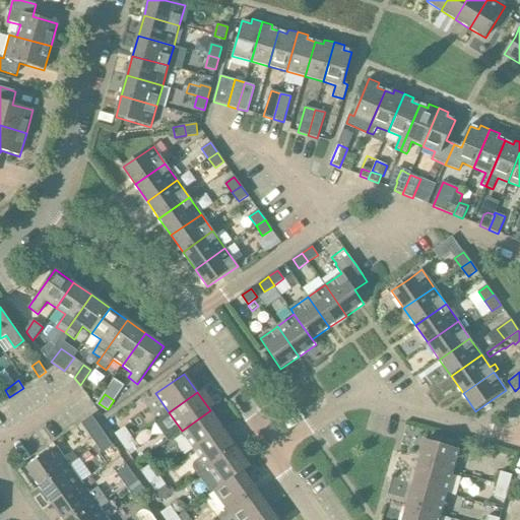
[(194,449),(223,430),(210,410),(182,431),(194,449)]
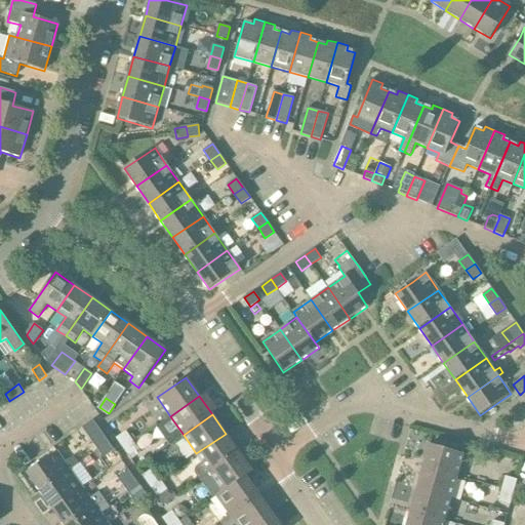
[(82,427),(92,442),(97,449),(109,442),(92,419),(82,427)]
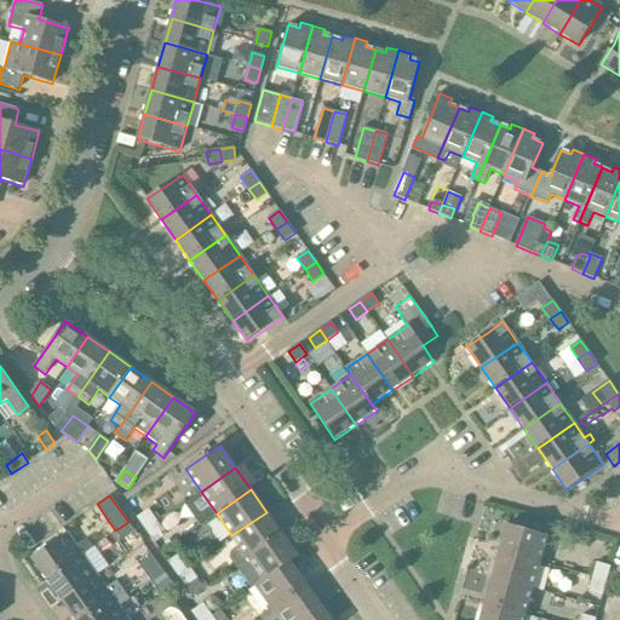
[(148,510),(137,517),(145,530),(158,522),(148,510)]
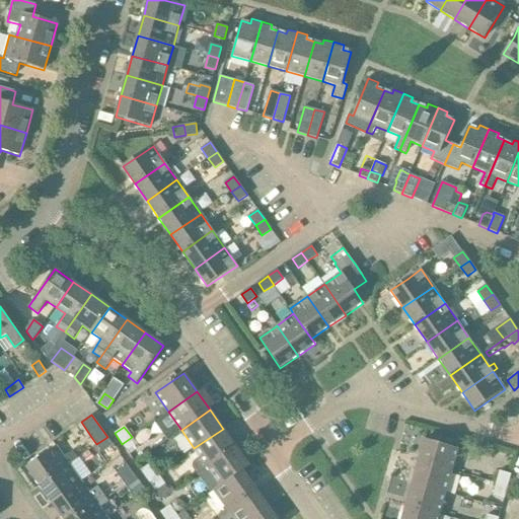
[(193,468),(197,474),(235,447),(223,429),(194,448),(201,457),(195,461),(194,462),(193,465),(193,468)]
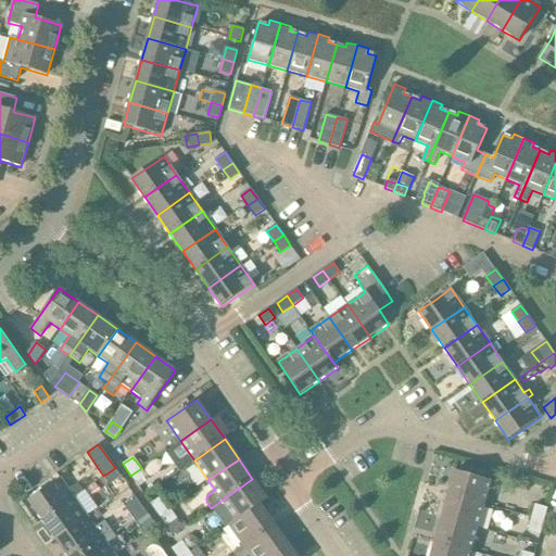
[(115,468),(103,476),(110,484),(105,487),(111,494),(126,483),(115,468)]
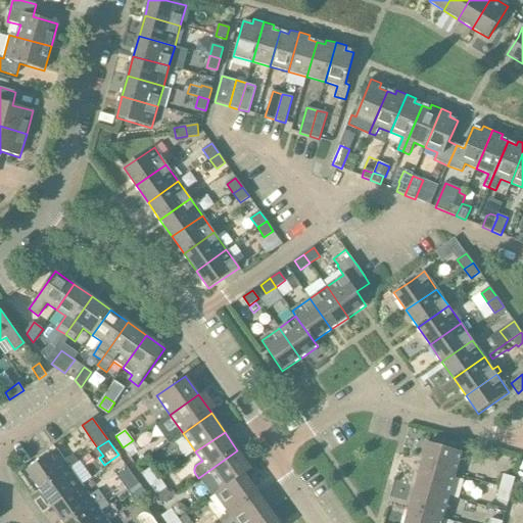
[(140,450),(133,440),(123,447),(131,458),(140,450)]
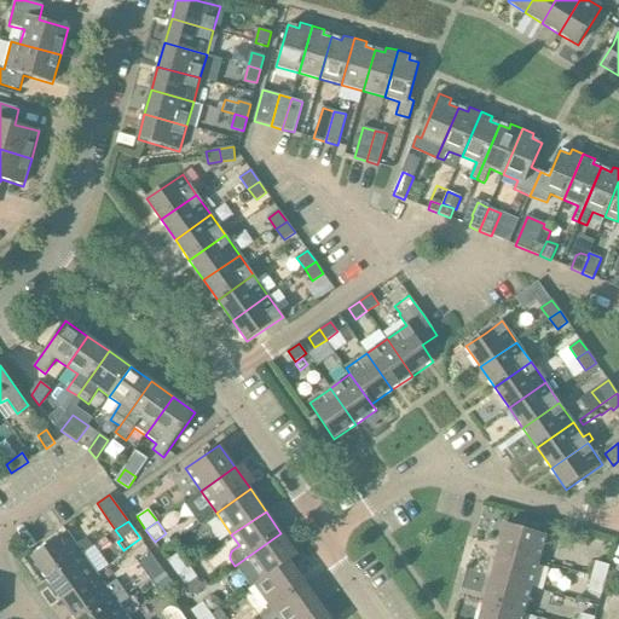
[(498,550),(539,562),(547,536),(505,525),(498,550)]
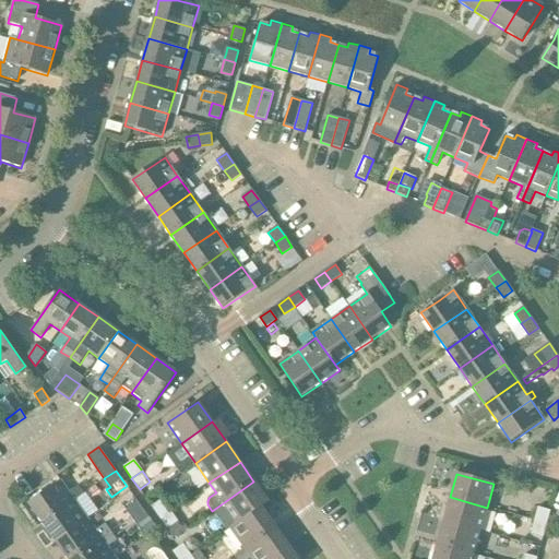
[(74,500),(74,501),(82,495),(78,488),(69,494),(60,480),(28,503),(43,523),(74,500)]
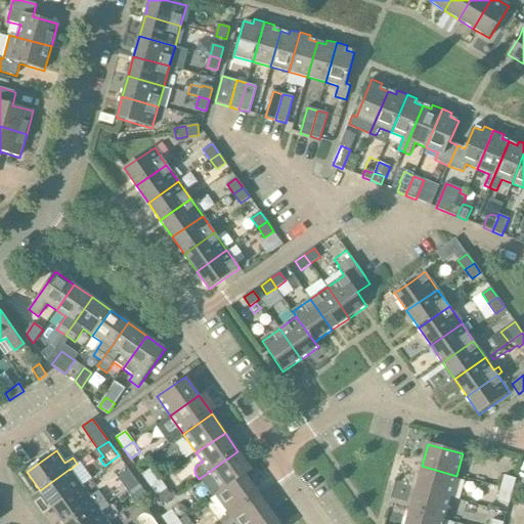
[(216,482),(222,490),(245,475),(245,476),(252,471),(237,451),(199,479),(206,489),(216,482)]
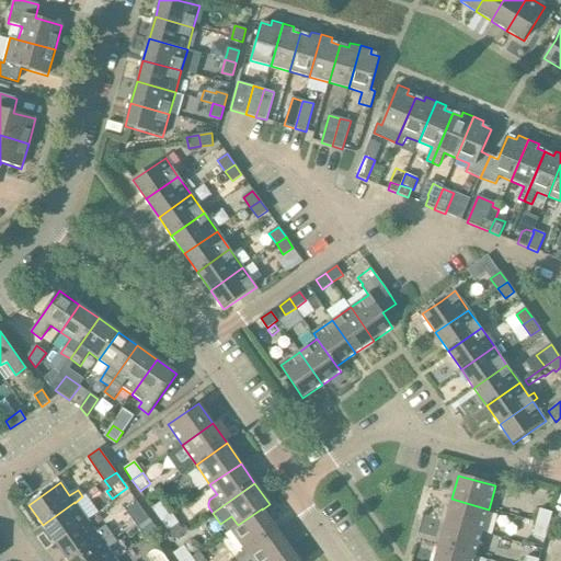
[(451,499),(445,523),(481,533),(489,510),(451,499)]
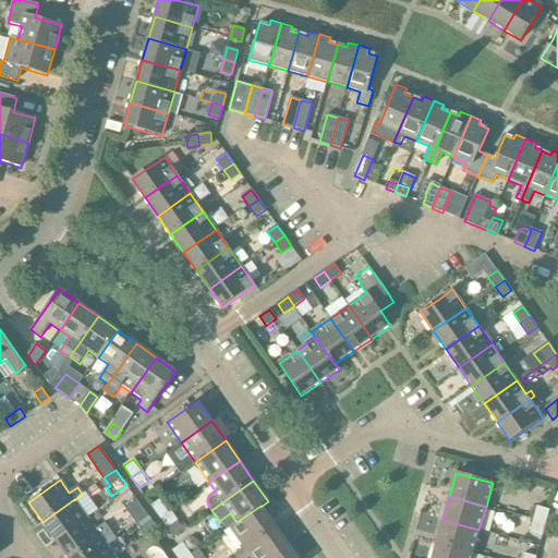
[(87,519),(74,500),(74,499),(43,522),(56,541),(87,519)]
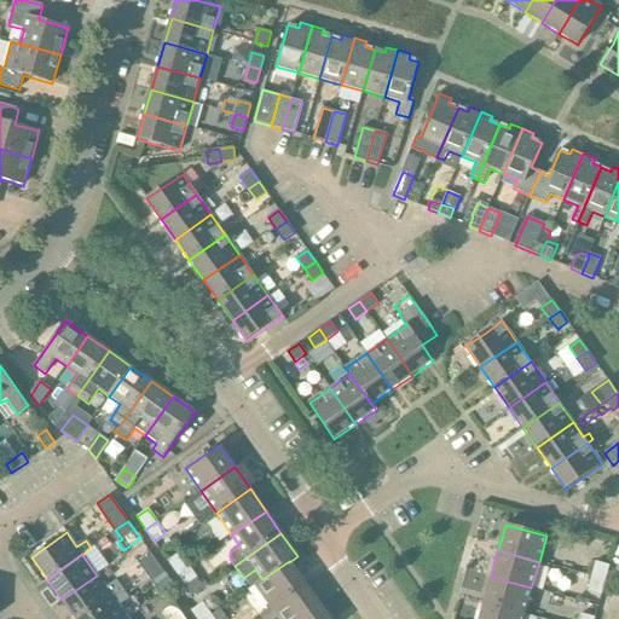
[(168,561),(177,573),(189,566),(180,554),(168,561)]
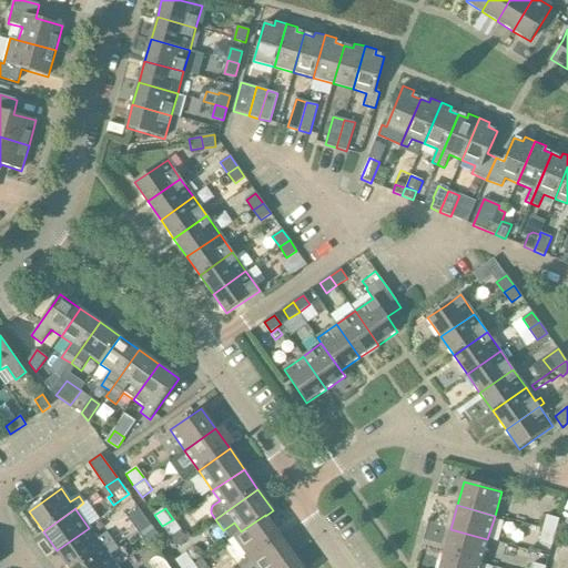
[(127,530),(133,526),(145,517),(140,509),(121,523),(127,530)]
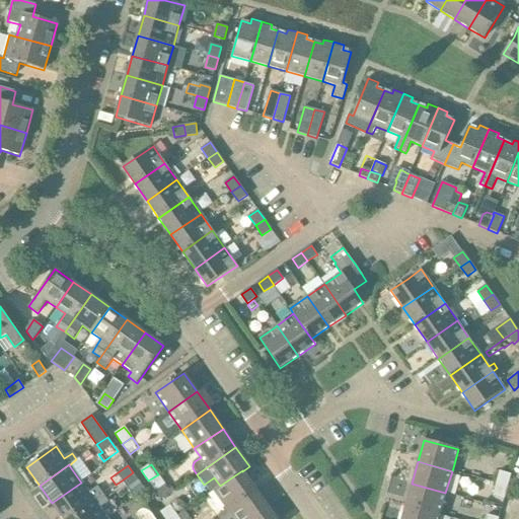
[(255,489),(242,471),(242,470),(220,486),(214,491),(226,509),(255,489)]
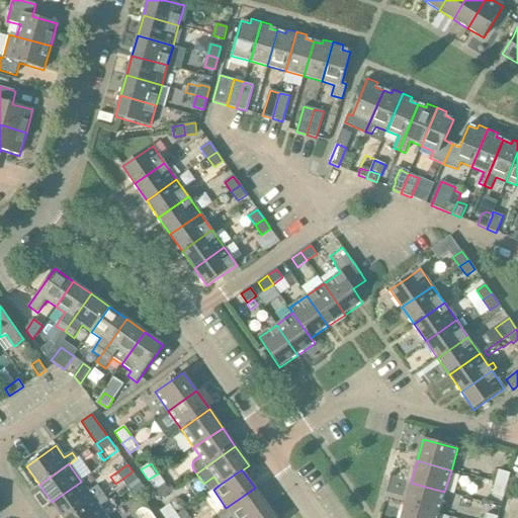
[(499,470),(495,483),(507,487),(510,473),(499,470)]
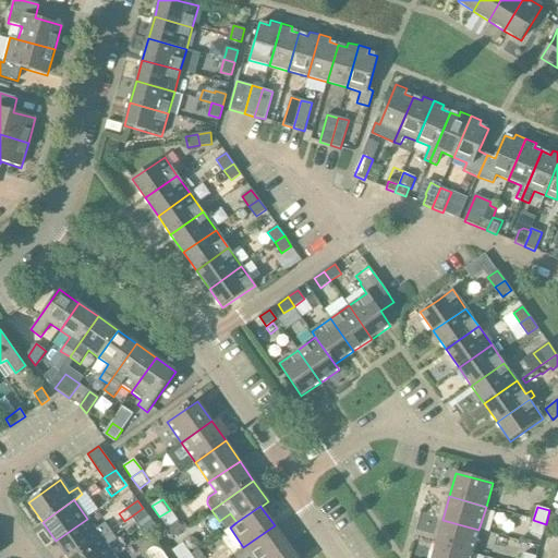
[(148,517),(143,508),(131,517),(136,524),(148,517)]
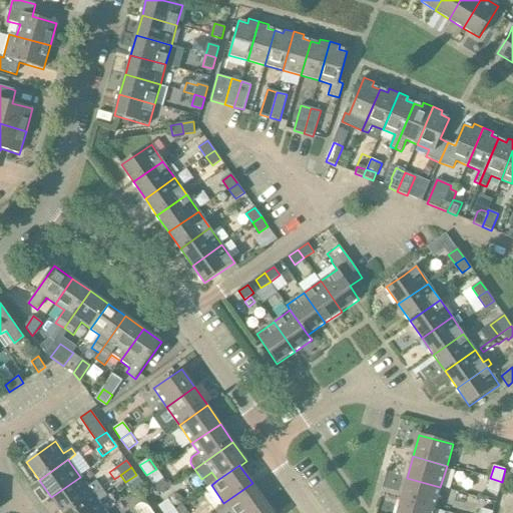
[(156,469),(146,475),(159,494),(169,487),(156,469)]
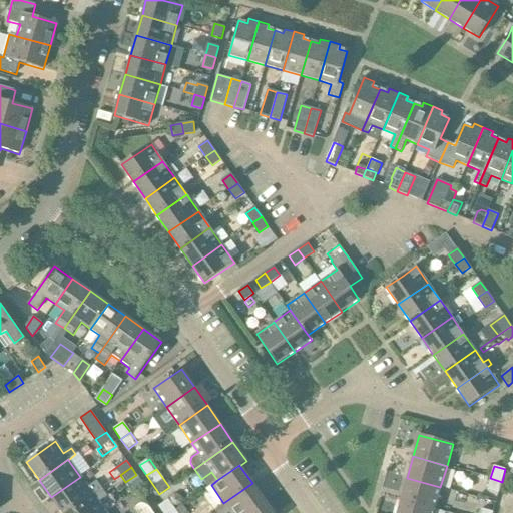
[(88,487),(80,477),(51,497),(62,512),(66,512),(101,488),(96,481),(88,487)]
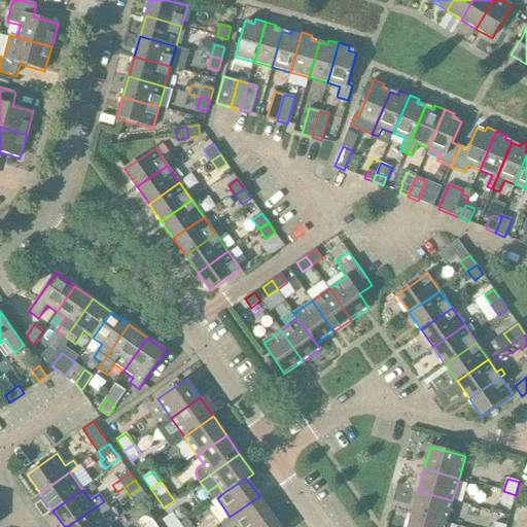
[(412,513),(446,523),(452,500),(418,491),(412,513)]
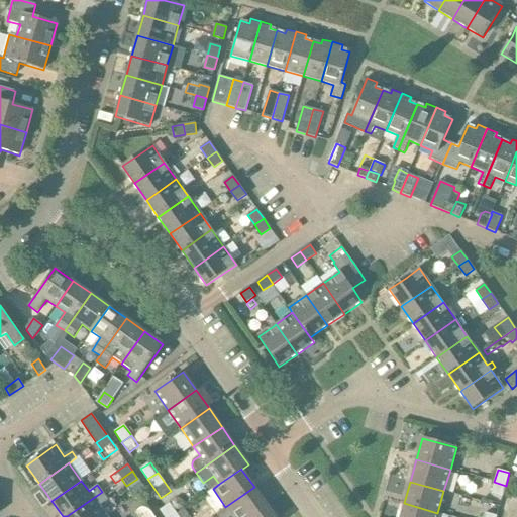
[(491,495),(503,498),(506,486),(494,482),(491,495)]
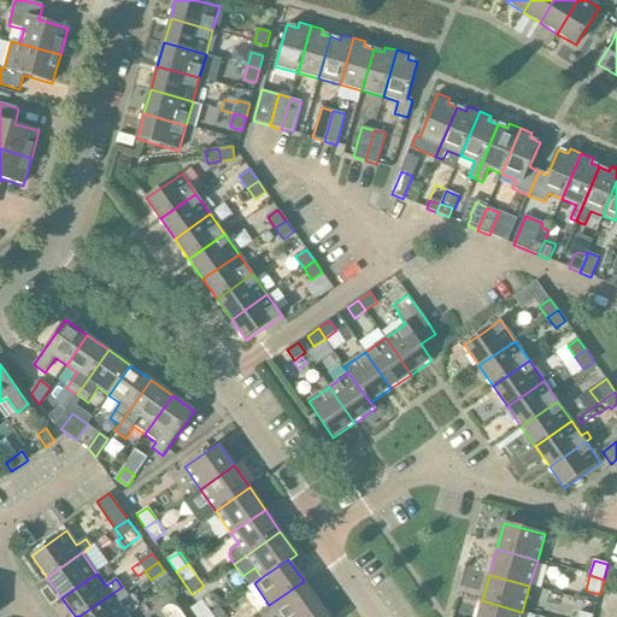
[(269,605),(277,616),(298,616),(318,603),(304,581),(269,605)]
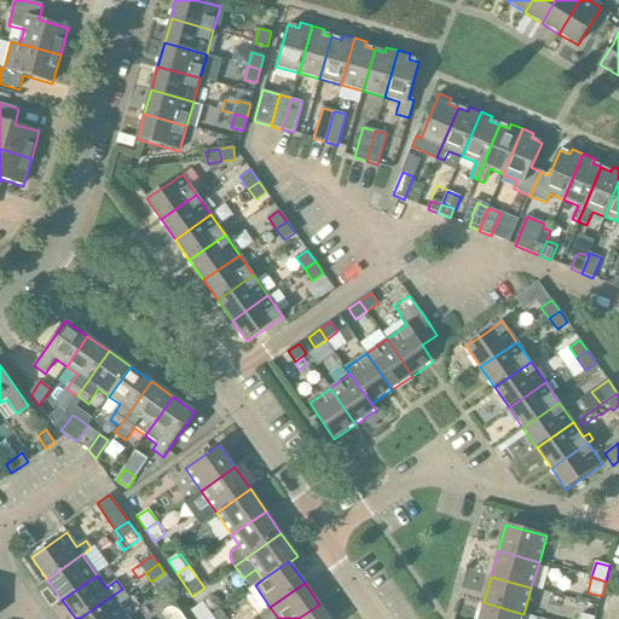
[(129,600),(122,589),(80,618),(125,618),(127,618),(120,607),(129,600)]
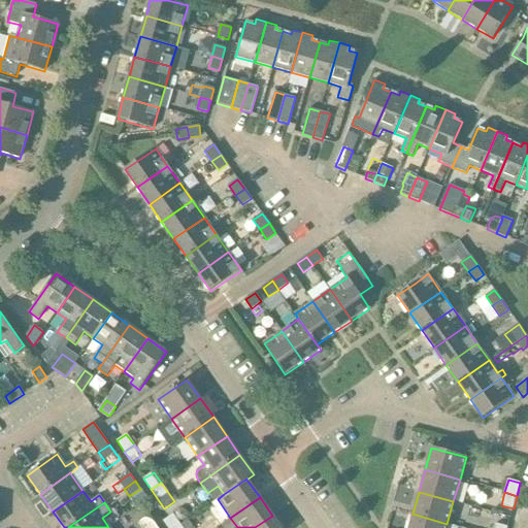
[(408,527),(446,527),(447,524),(413,514),(408,527)]
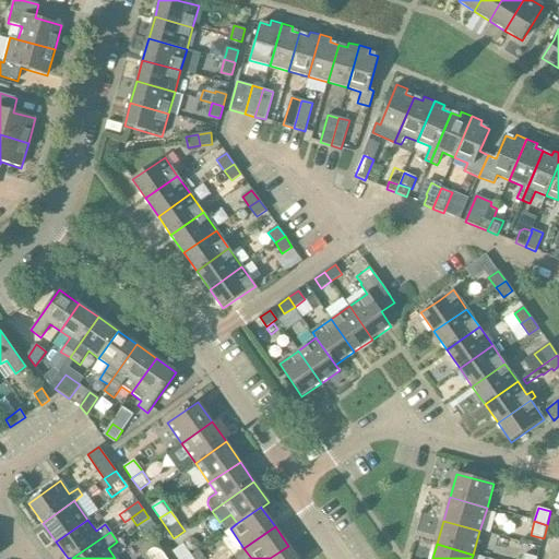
[(154,558),(163,552),(157,545),(145,554),(150,558),(154,558)]
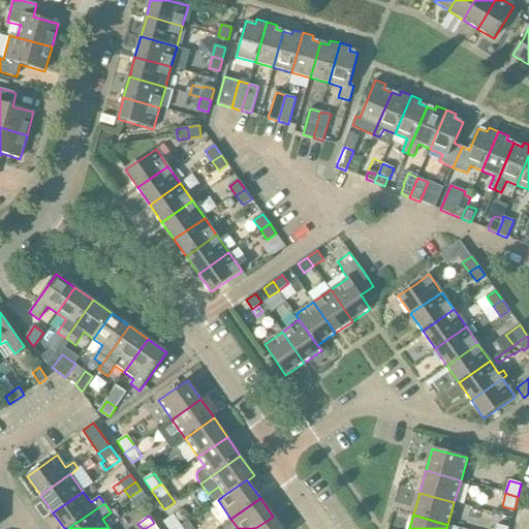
[(174,516),(163,523),(167,528),(177,528),(181,527),(174,516)]
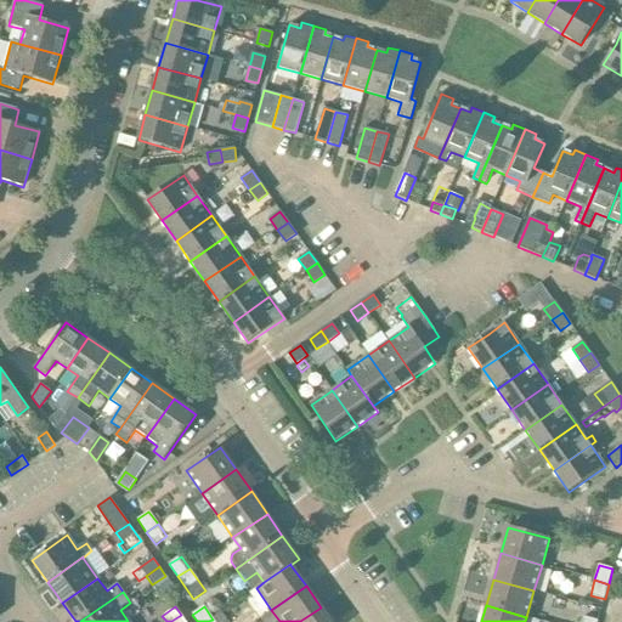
[(331,621),(321,608),(300,621),(331,621)]
